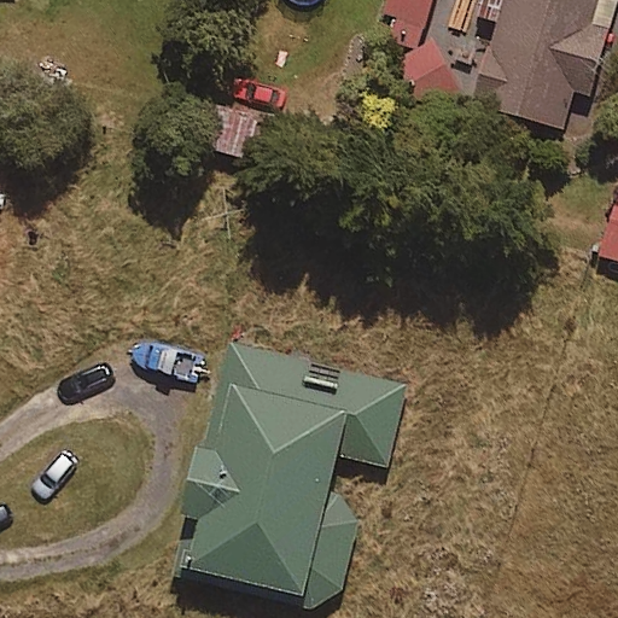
[(432,0),(388,0),(378,33),(420,46),(432,0)]
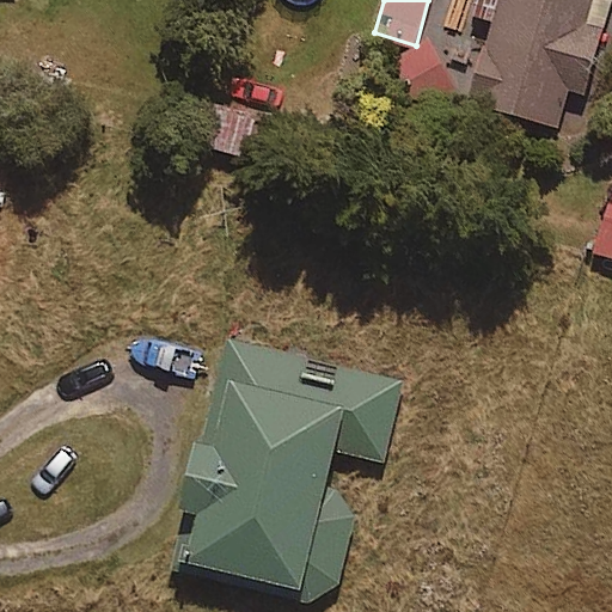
[(570,93),(585,97),(611,4),(611,0),(501,0),(470,103),(558,130),(570,93)]
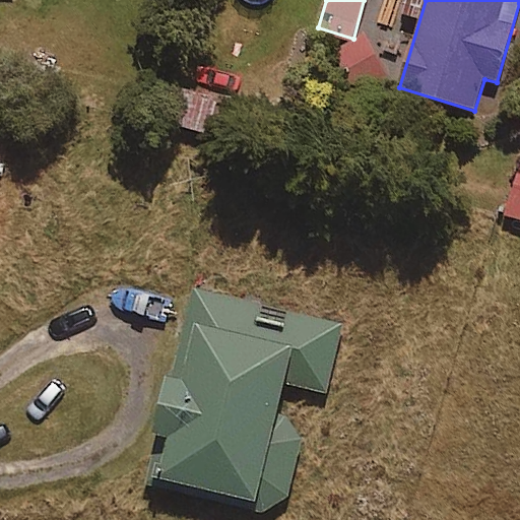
[(389,79),(365,33),(334,50),(359,95),(389,79)]
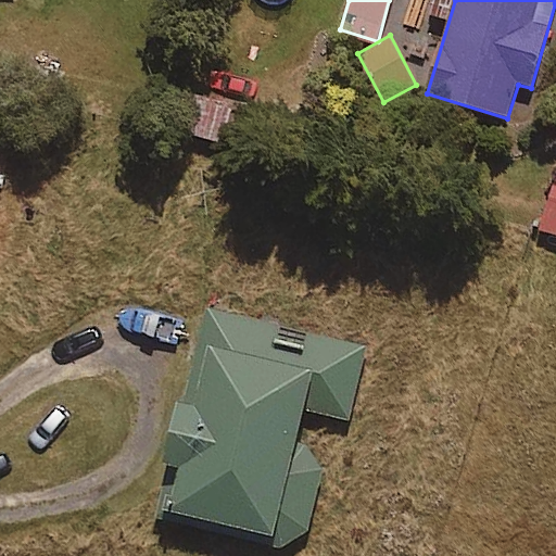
[(555,180),(541,231),(555,235),(555,180)]
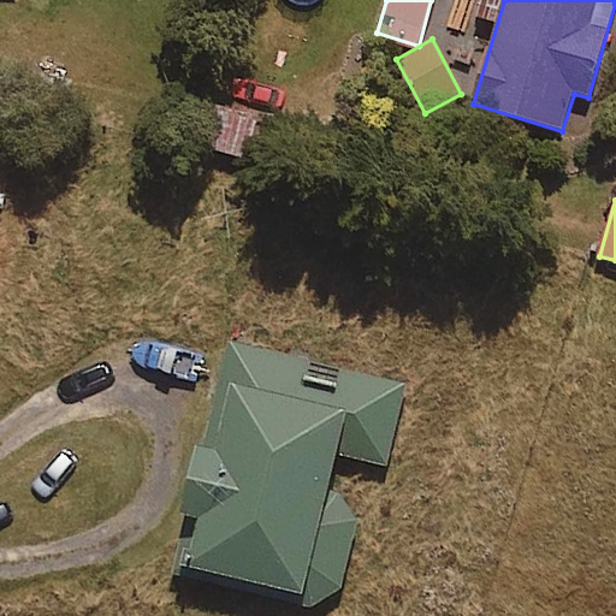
[(182,548),(172,575),(309,608),(341,590),(357,521),(341,495),(330,490),(336,452),(388,467),(406,383),(229,343),(206,446),(196,446),(181,511),(196,517),(190,550),(182,548)]
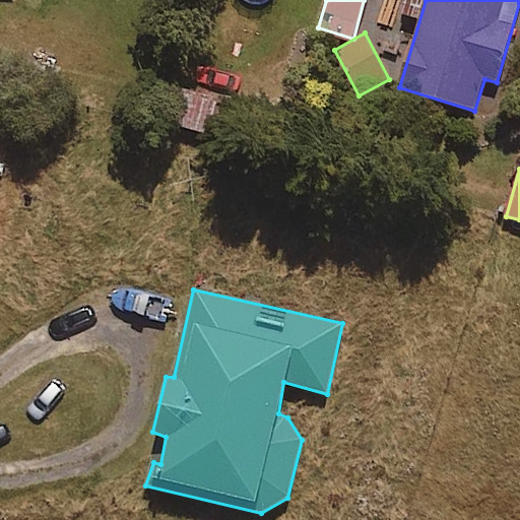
All buildings are outlined.
